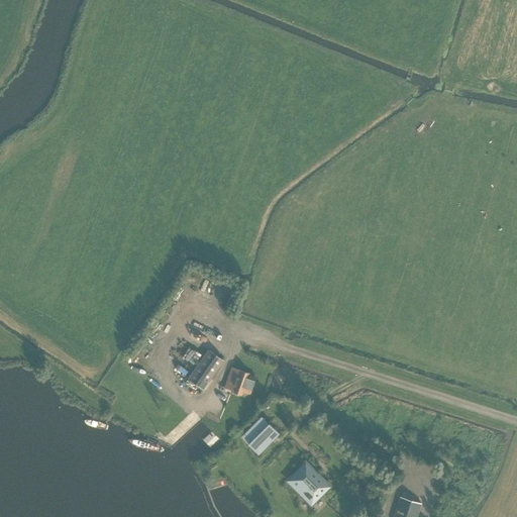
[(223,360),(208,349),(188,379),(203,390),(223,360)]
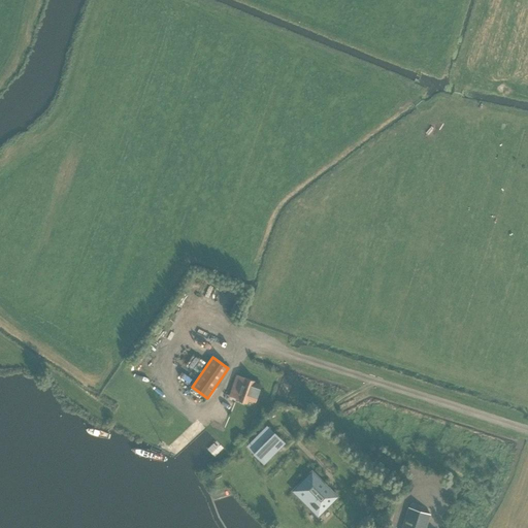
[(193,358),(189,370),(200,373),(204,362),(193,358)]
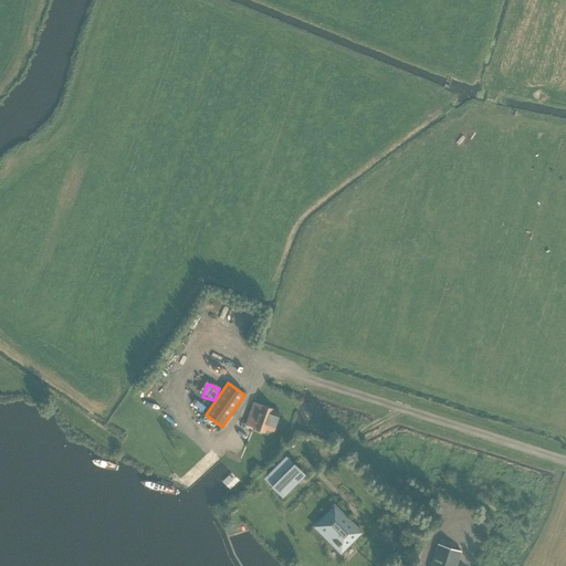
[(274,410),(274,409),(255,401),(247,425),(255,427),(255,428),(266,432),(268,428),(274,431),(281,412),(274,410)]
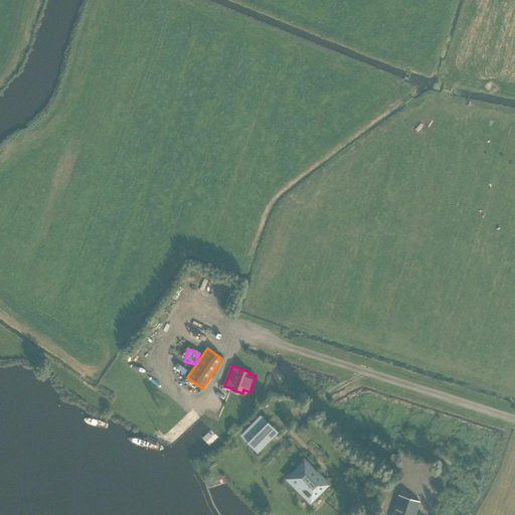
[(273,428),(266,421),(244,444),(250,451),(273,428)]
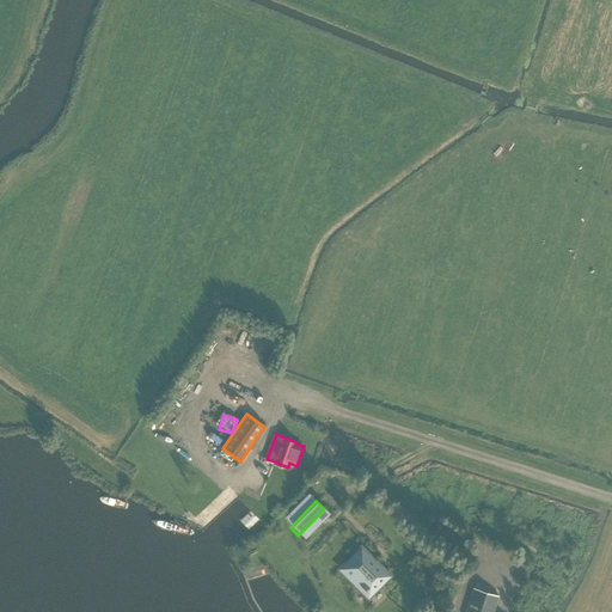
[(390,576),(359,546),(335,570),(366,600),(390,576)]
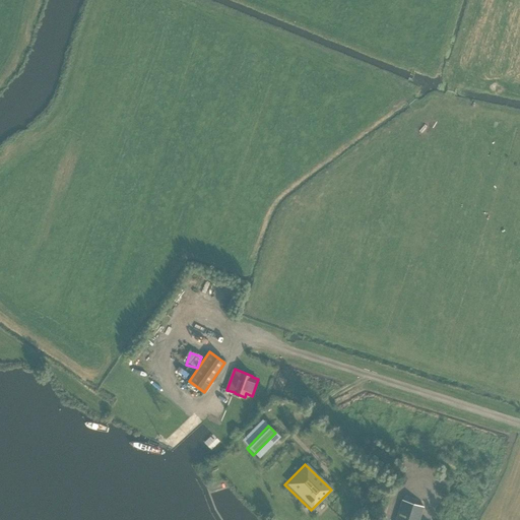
[(395,519),(418,519),(424,507),(402,500),(395,519)]
